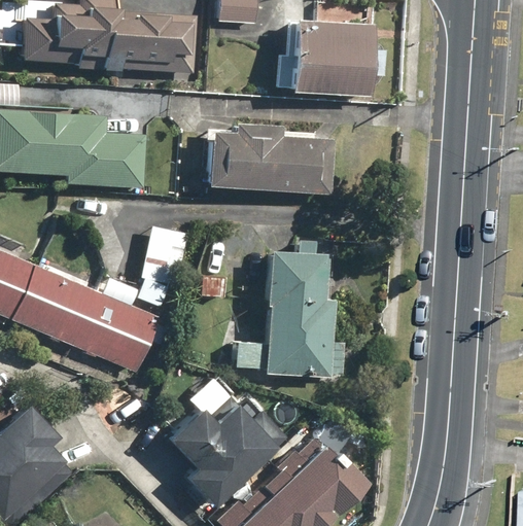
[(115,12),(115,0),(81,0),(82,5),(56,3),(55,9),(26,8),(24,62),(195,71),(198,18),(115,12)]
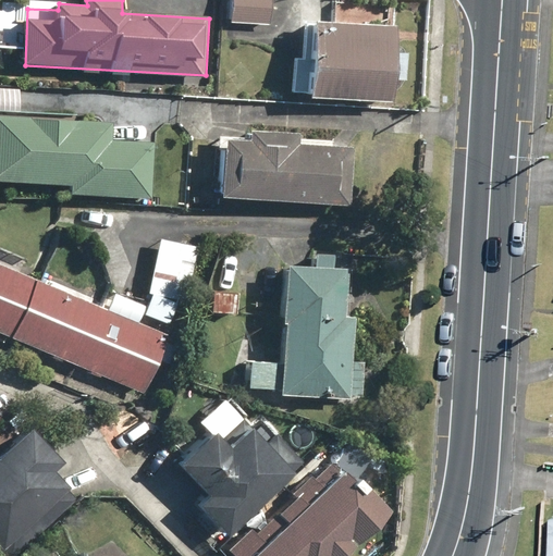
[(271,0),(233,0),(233,24),(271,26),(271,0)]
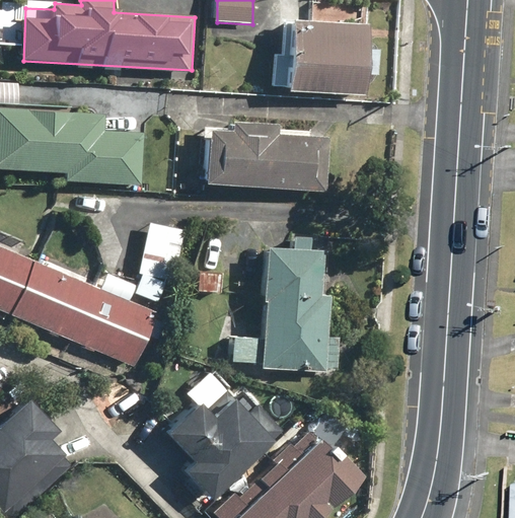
[(312,4),(311,22),(296,21),(296,16),(282,15),(282,21),(275,20),(275,35),(283,37),(282,56),(274,55),(273,86),(286,87),(286,91),(365,94),(366,75),(378,75),(379,50),(367,50),(368,25),(366,25),(366,6),(312,4)]
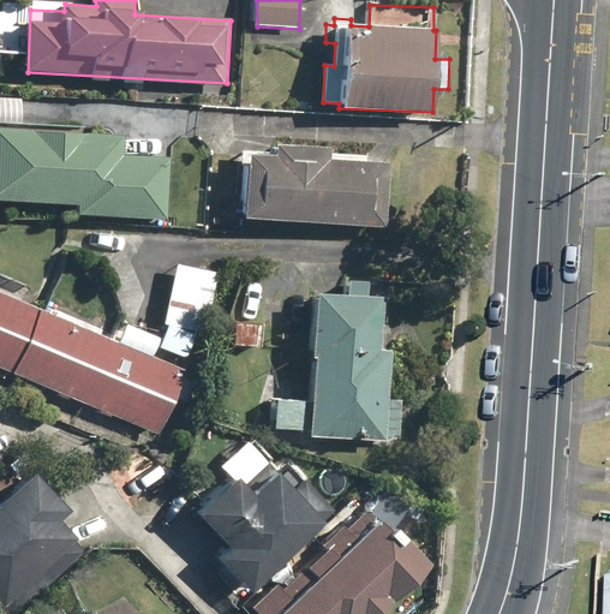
[(23,99),(0,96),(0,124),(21,126),(23,99)]
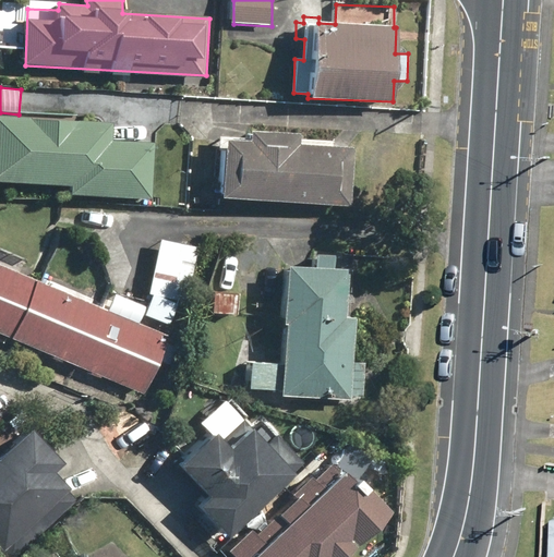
[(69,197),(153,201),(155,144),(110,142),(110,121),(0,116),(0,183),(70,186),(69,197)]
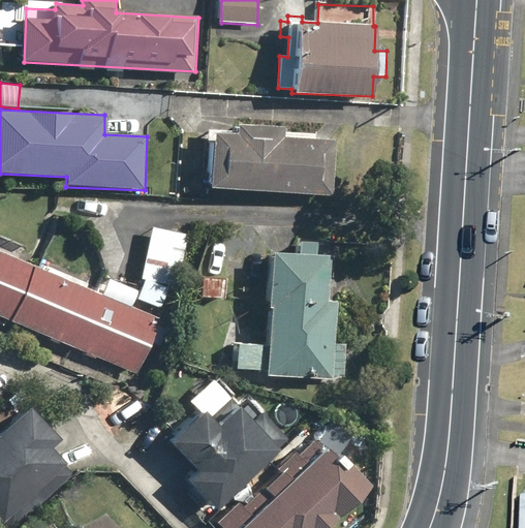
[(211,132),(208,188),(333,196),(337,141),(284,136),(285,127),(236,124),(235,133),(211,132)]
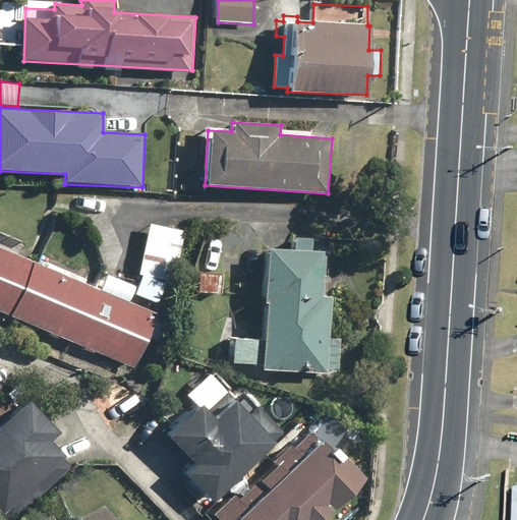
[(167,284),(163,283),(175,227),(152,222),(140,274),(144,275),(135,296),(159,305),(167,284)]
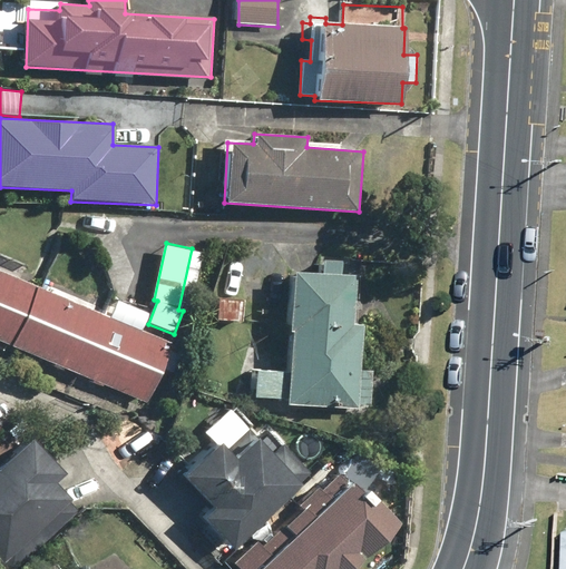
[(0,270),(0,341),(149,404),(175,344),(142,330),(149,311),(118,297),(110,316),(0,270)]
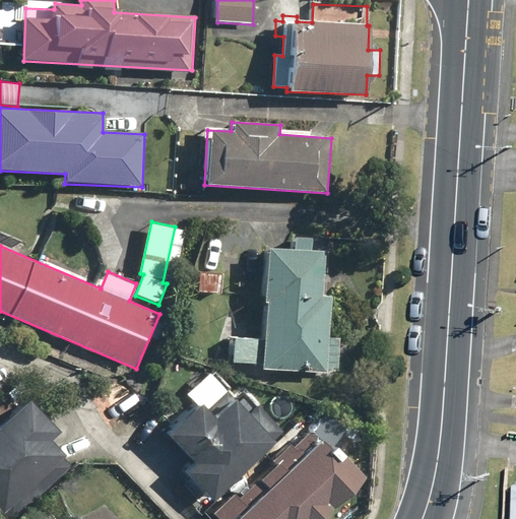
[(341,316),(328,316),(328,298),(321,298),(323,248),(265,247),(262,337),(233,336),(232,365),(261,366),(261,371),(326,373),(339,374),(341,316)]
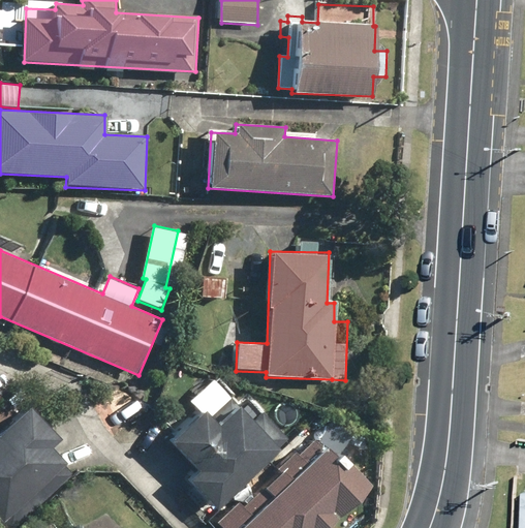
[(212,381),(189,402),(201,414),(171,441),(194,467),(185,476),(213,506),(288,436),(265,411),(251,424),(212,381)]
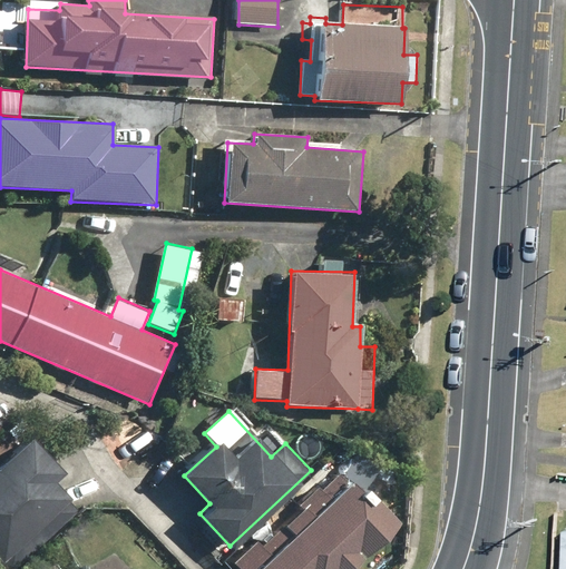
[(29,439),(0,466),(0,565),(3,568),(12,568),(78,510),(52,482),(61,473),(29,439)]
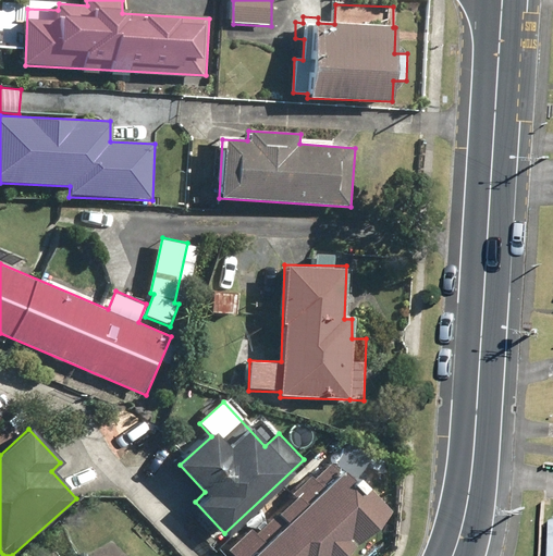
[(355,477),(346,485),(330,466),(230,552),(233,555),(339,555),(348,547),(343,542),(355,532),(358,535),(385,513),(355,477)]
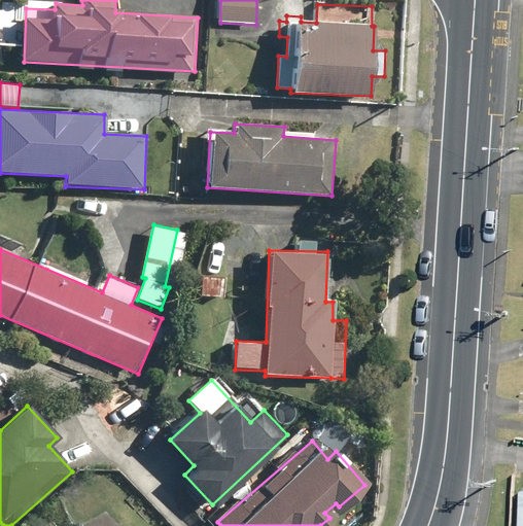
All buildings are outlined.
